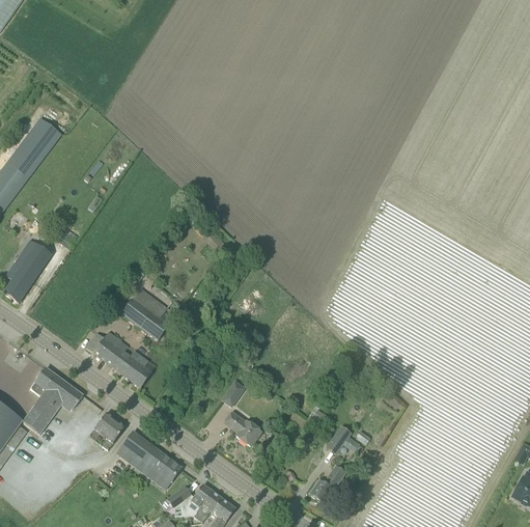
[(0,170),(0,214),(61,133),(40,117),(0,170)]
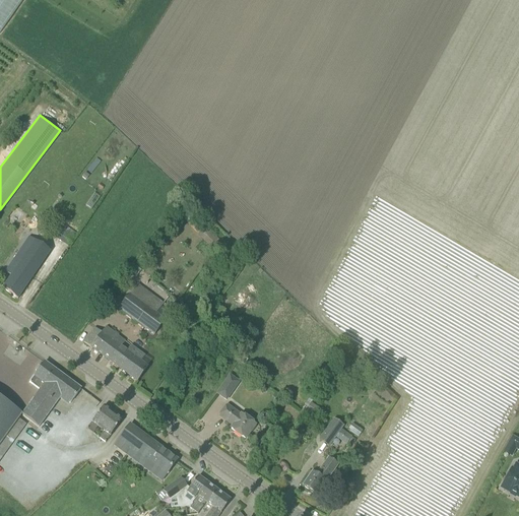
[(199,232),(213,245),(221,236),(207,222),(199,232)]
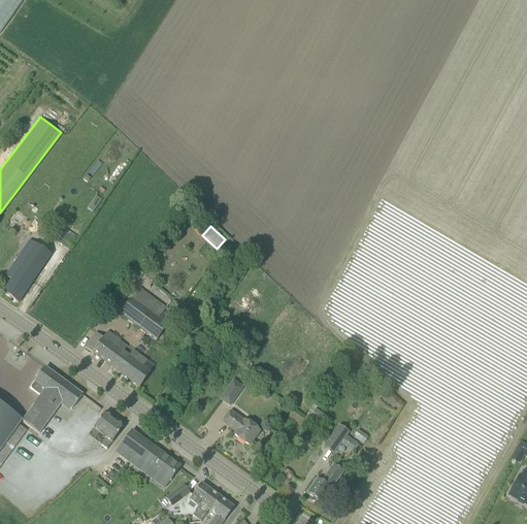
[(12,276),(3,290),(19,300),(52,252),(31,237),(6,272),(12,276)]
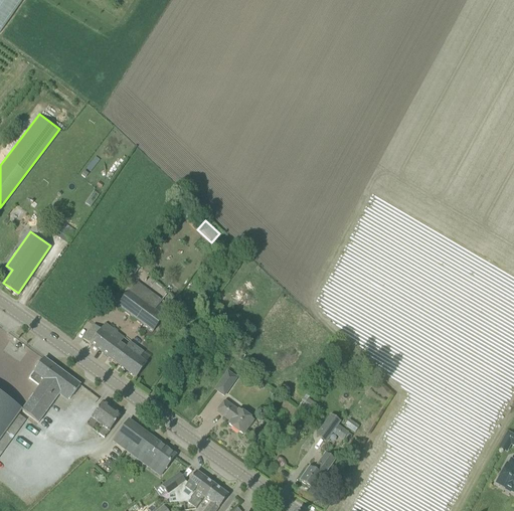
[(164,314),(130,289),(119,303),(153,329),(164,314)]
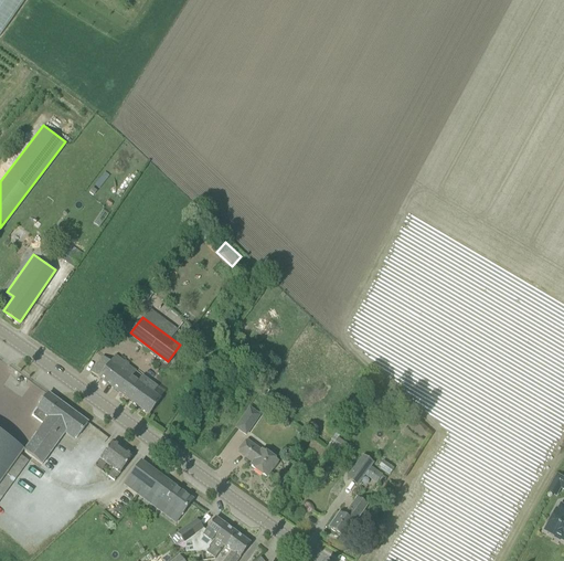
[(149,412),(162,395),(150,385),(155,380),(144,372),(139,378),(132,373),(138,367),(117,351),(112,358),(104,352),(92,369),(149,412)]
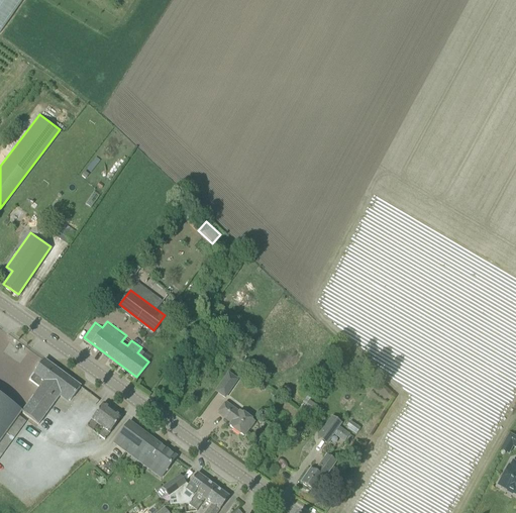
[(40,385),(23,409),(22,409),(39,421),(62,391),(71,398),(81,384),(45,356),(41,362),(39,361),(36,365),(38,366),(29,377),(30,378),(40,385)]
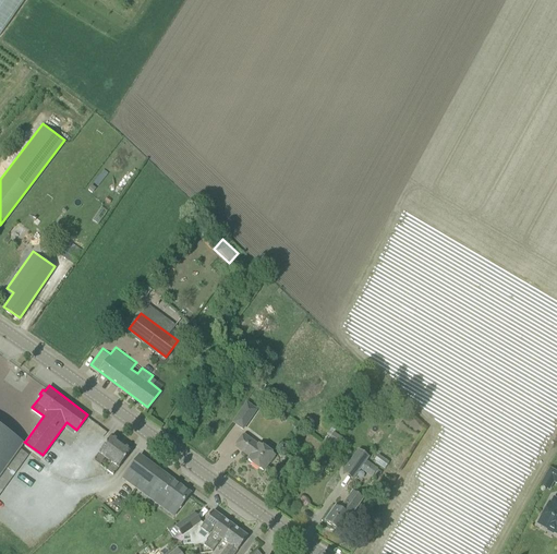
[(257,408),(247,400),(233,420),(243,426),(257,408)]
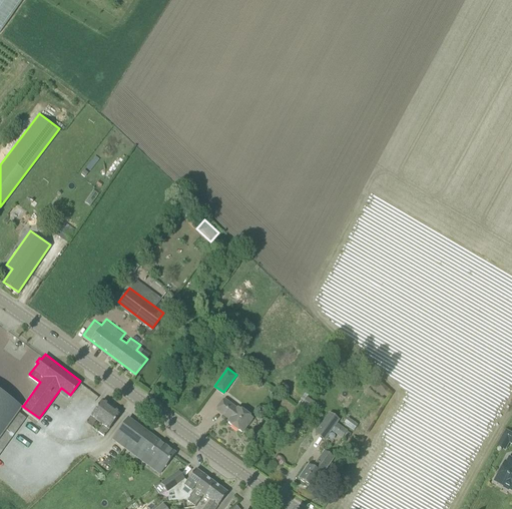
[(0,436),(22,406),(23,406),(20,404),(0,389),(0,436)]
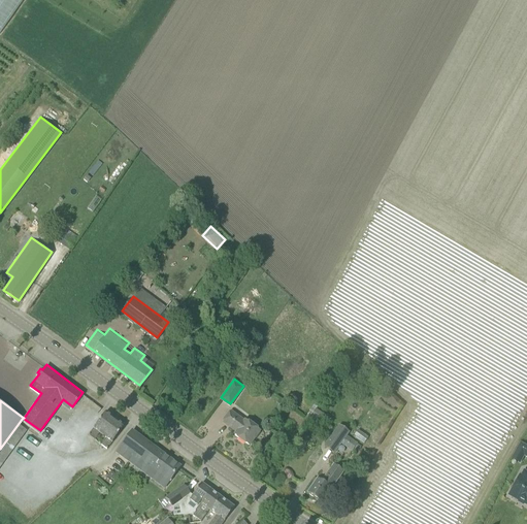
[(100,430),(103,432),(116,416),(106,408),(94,426),(89,432),(95,437),(100,430)]
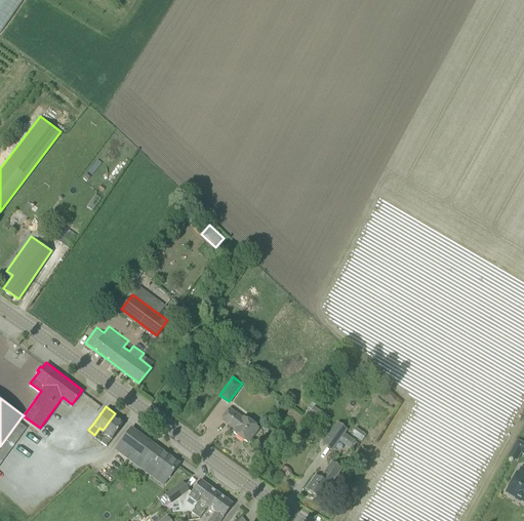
[(230,406),(223,416),(236,427),(234,430),(248,440),(258,426),(244,415),(244,416),(230,406)]
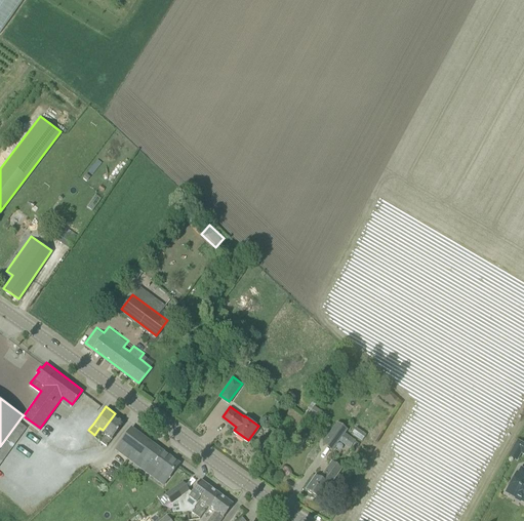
[(102,439),(108,444),(124,421),(115,413),(103,430),(107,433),(102,439)]
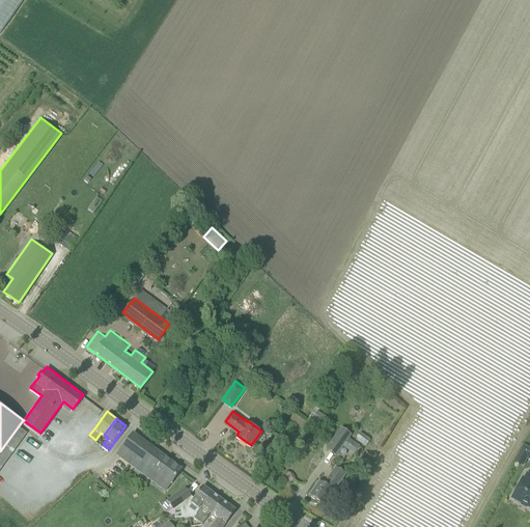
[(359,442),(350,436),(352,432),(341,424),(326,446),(336,454),(344,443),(346,445),(349,442),(356,447),(359,442)]
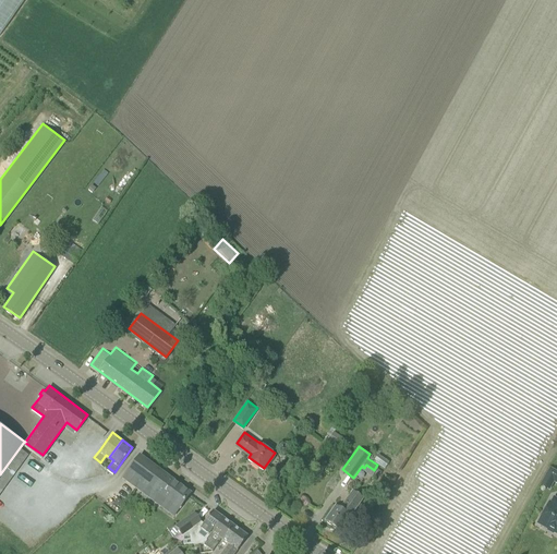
[(191,491),(140,453),(123,474),(162,504),(167,497),(179,506),(191,491)]
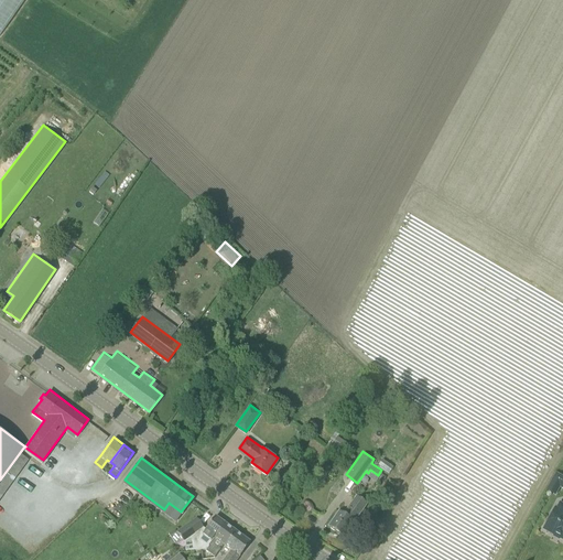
[(560,484),(562,485),(562,473),(555,470),(547,487),(555,493),(560,484)]
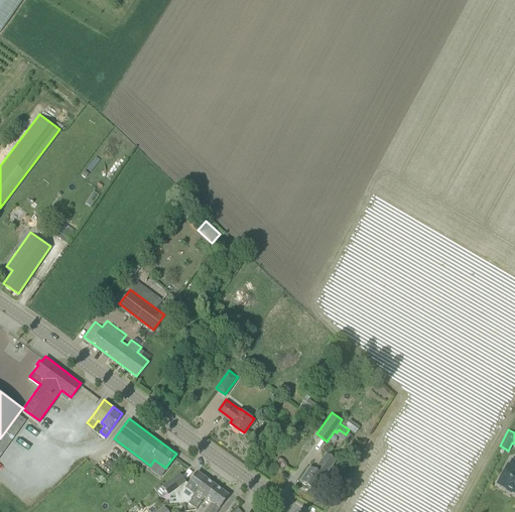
[(326,475),(325,475),(337,458),(329,452),(316,469),(310,465),(301,479),(313,488),(317,481),(319,482),(326,475)]
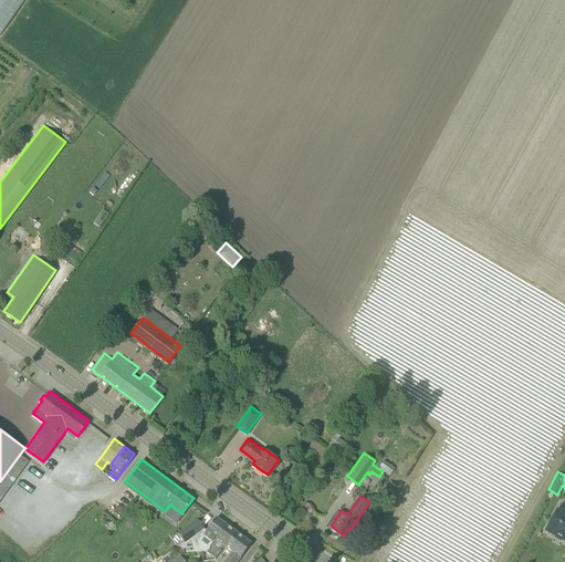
[(564,502),(563,502),(560,508),(558,507),(546,528),(557,534),(558,532),(562,534),(562,537),(564,538),(564,502)]
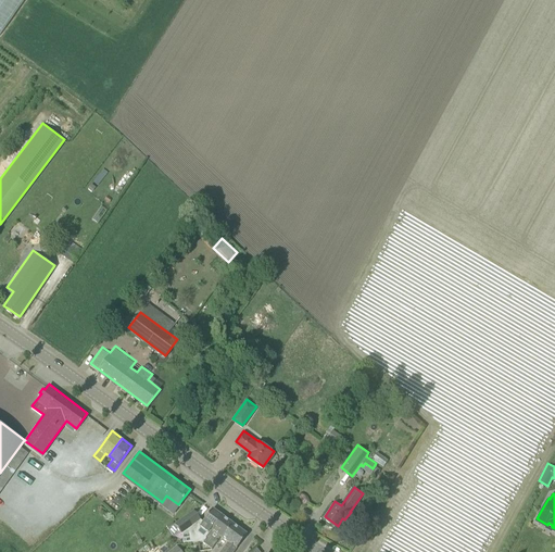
[(193,532),(199,536),(199,537),(203,540),(207,536),(206,536),(223,513),(213,505),(202,519),(203,521),(193,532)]
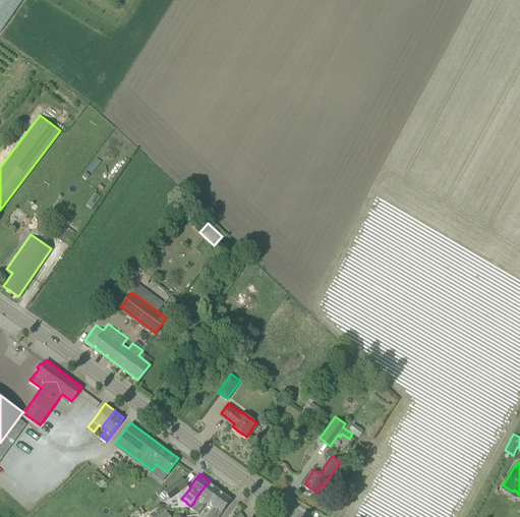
[(165,489),(171,497),(188,484),(182,476),(165,489)]
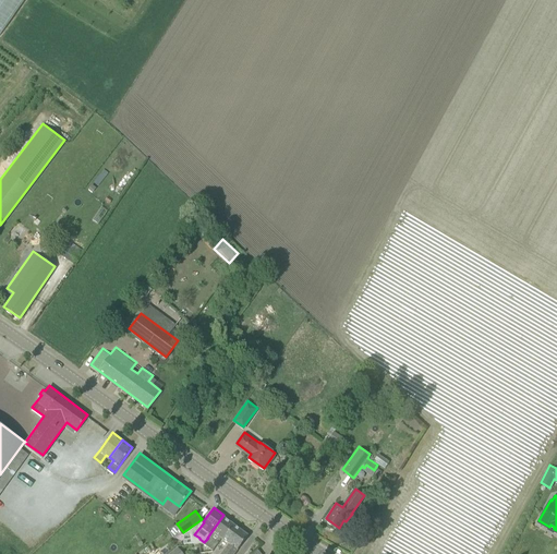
[(208,538),(204,542),(213,549),(221,537),(222,538),(234,522),(223,515),(207,538),(208,538)]
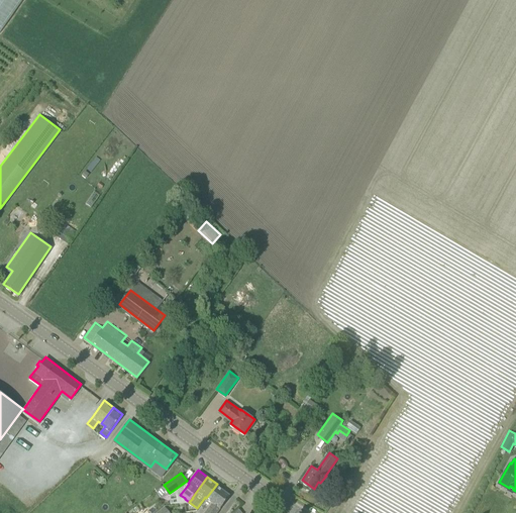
[(230,494),(224,490),(217,484),(206,498),(212,502),(203,512),(215,512),(217,511),(230,494)]
